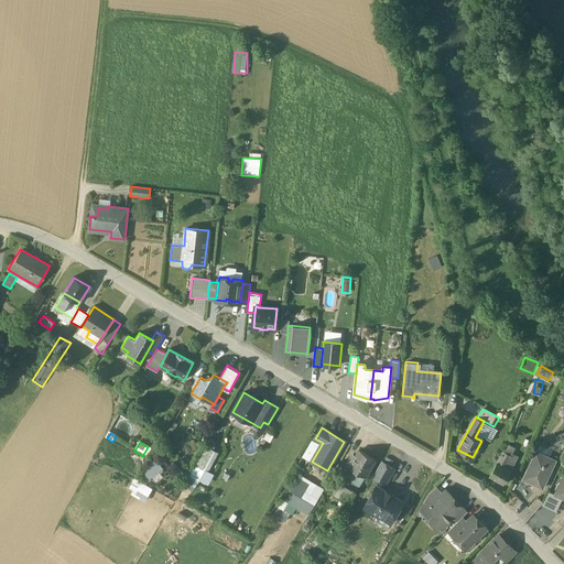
[(205,447),(191,476),(202,481),(216,453),(205,447)]
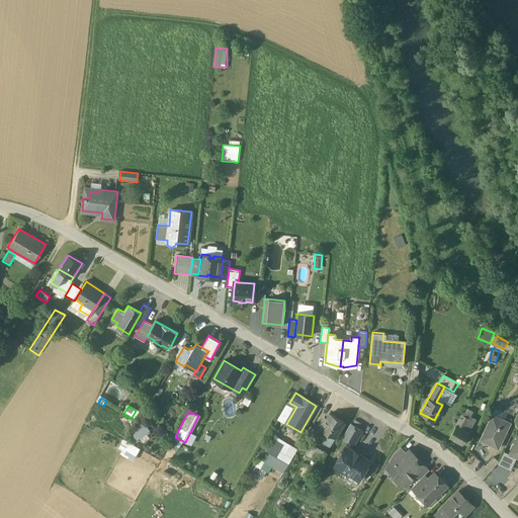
[(331,413),(327,421),(323,419),(318,427),(322,429),(336,437),(345,421),(331,413)]
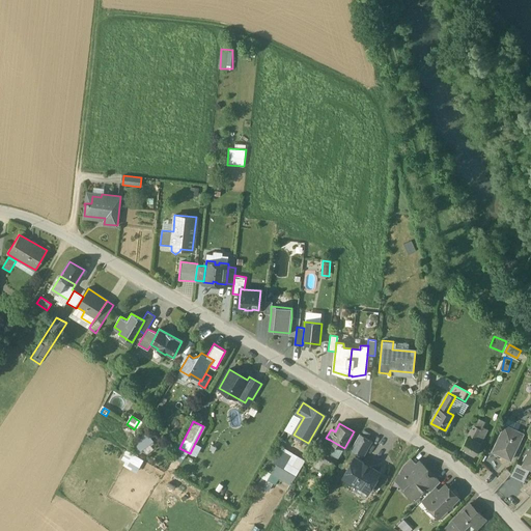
[(474,424),(460,448),(474,455),(481,443),(476,441),(482,428),(478,426),(474,424)]
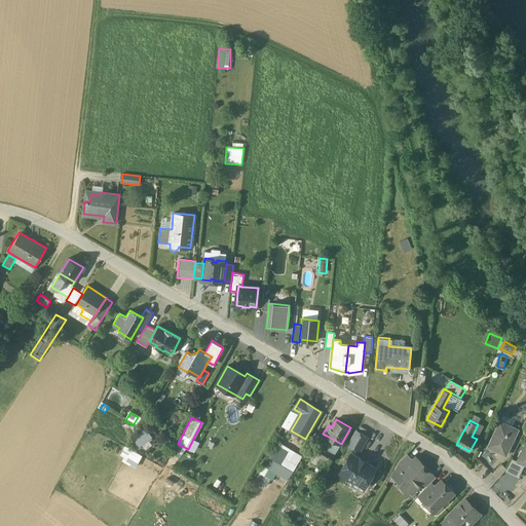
[(500,420),(488,446),(505,454),(518,428),(500,420)]
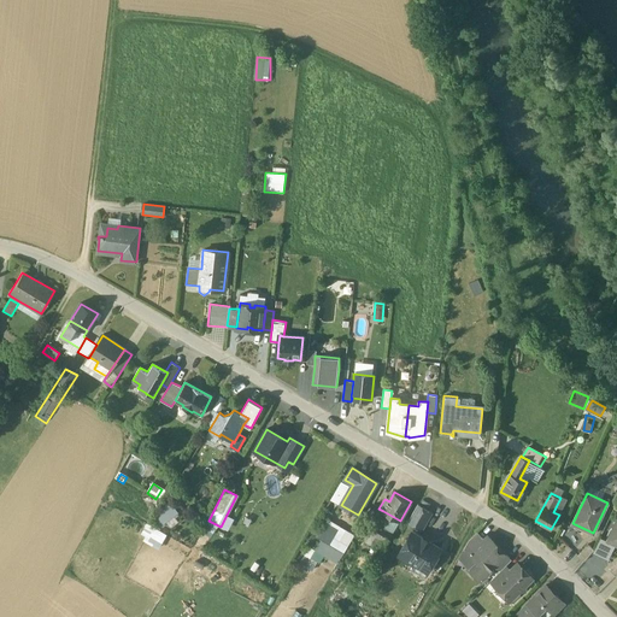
[(560,498),(553,512),(559,515),(568,499),(562,495),(560,498)]
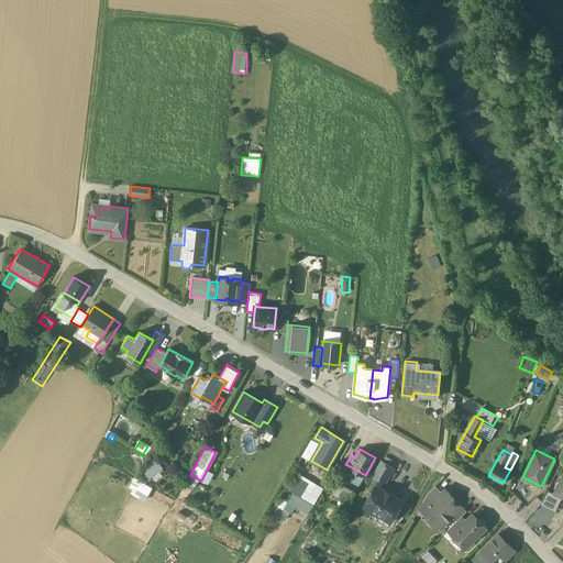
[(372,477),(385,485),(395,468),(381,461),(372,477)]
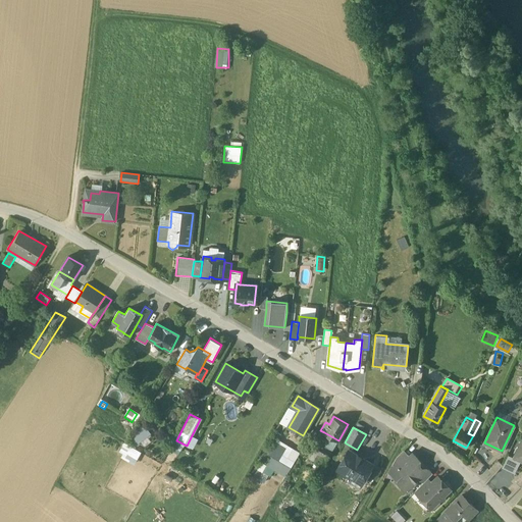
[(134,436),(137,442),(146,438),(144,432),(134,436)]
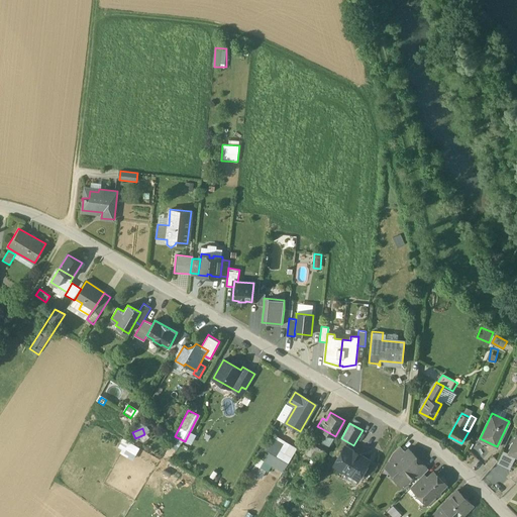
[(335,436),(321,428),(311,445),(325,453),(335,436)]
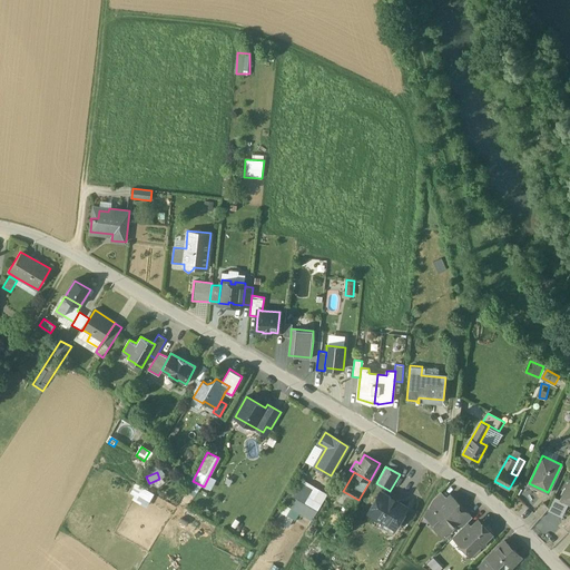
[(327,494),(303,480),(293,495),(296,498),(317,511),(327,494)]
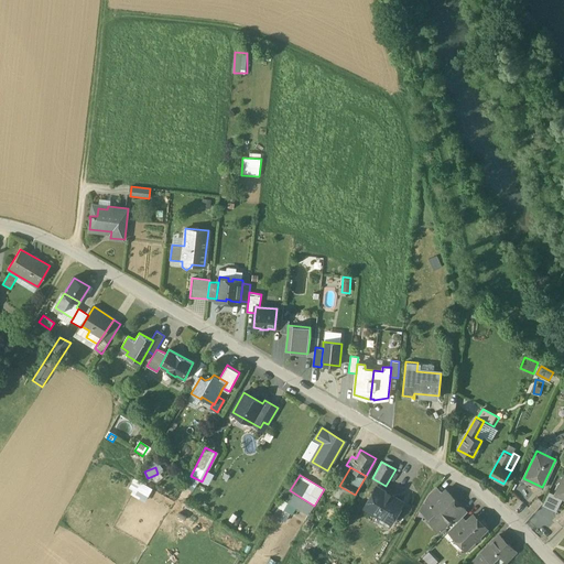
[(136,494),(147,500),(152,490),(141,484),(136,494)]
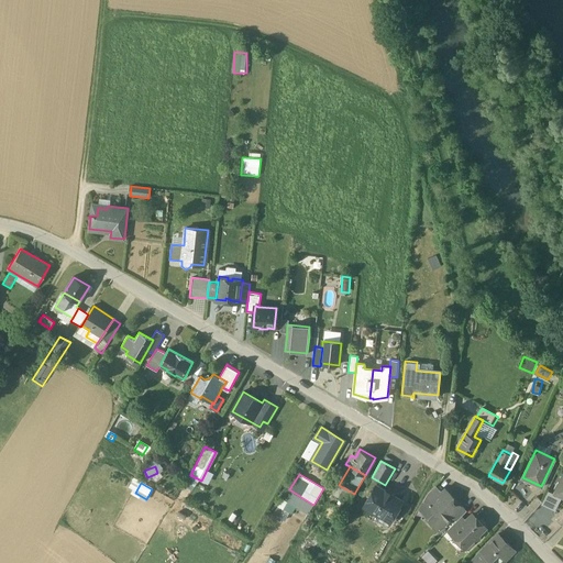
[(390,521),(403,500),(376,485),(364,506),(390,521)]
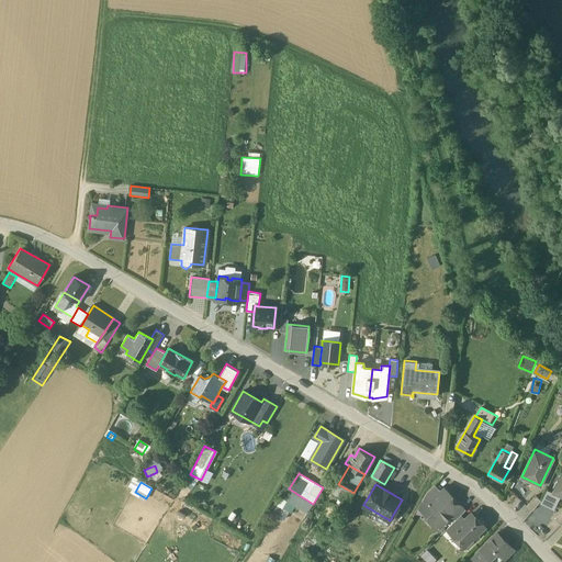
[(435,484),(427,492),(423,499),(428,505),(441,492),(440,492),(441,491),(435,484)]
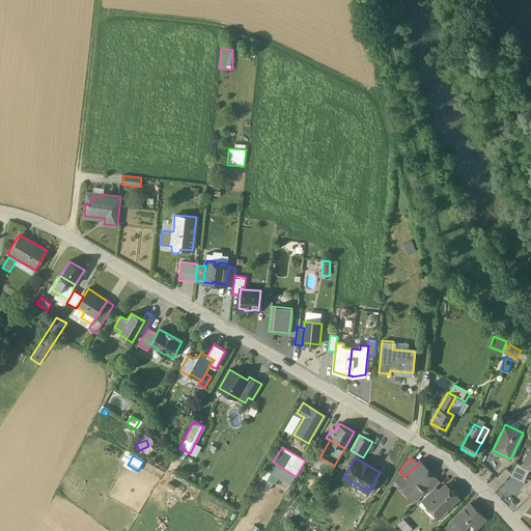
[(435,477),(420,462),(417,464),(416,465),(417,465),(404,477),(409,482),(402,488),(413,499),(421,491),(423,491),(425,488),(425,487),(426,485),(435,477)]
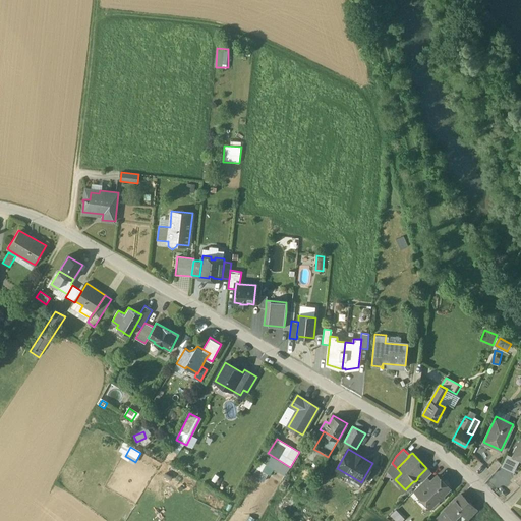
[(520,459),(513,456),(507,453),(501,466),(514,472),(520,459)]
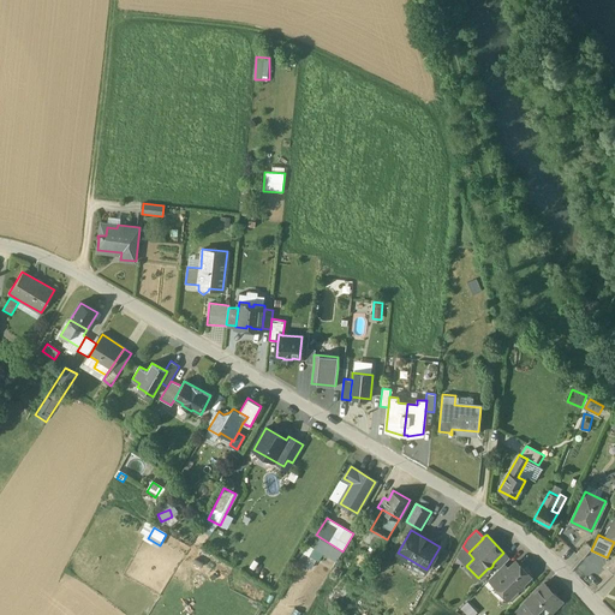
[(336,561),(342,551),(320,537),(314,548),(318,550),(336,561)]
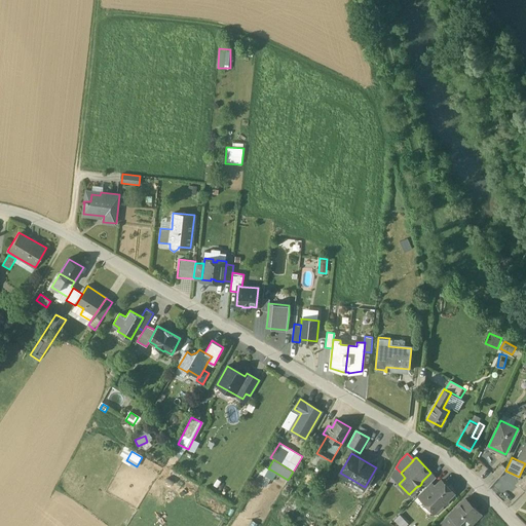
[(501,464),(493,475),(497,479),(506,468),(501,464)]
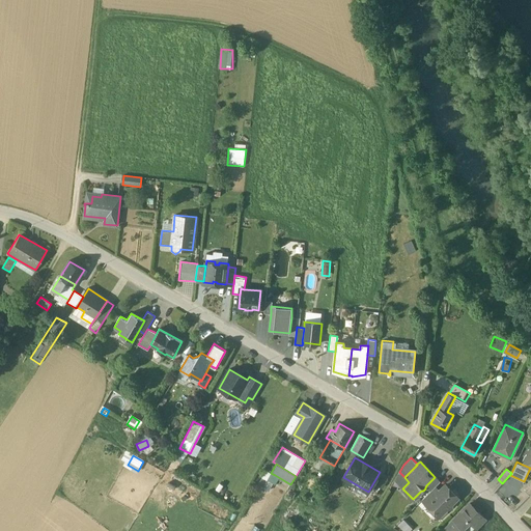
[(275,475),(271,473),(267,470),(256,486),(264,492),(275,475)]
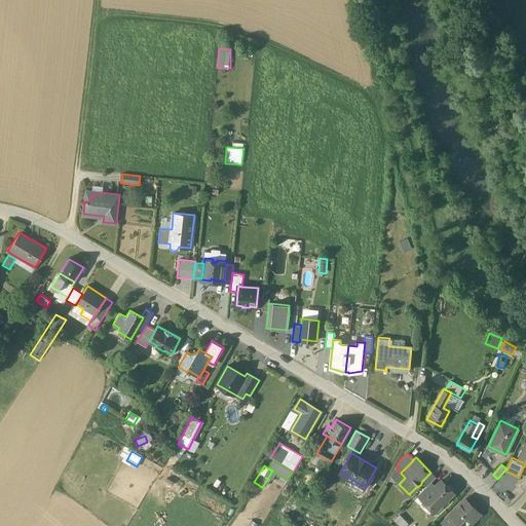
[(430,473),(422,481),(426,486),(430,482),(436,477),(430,473)]
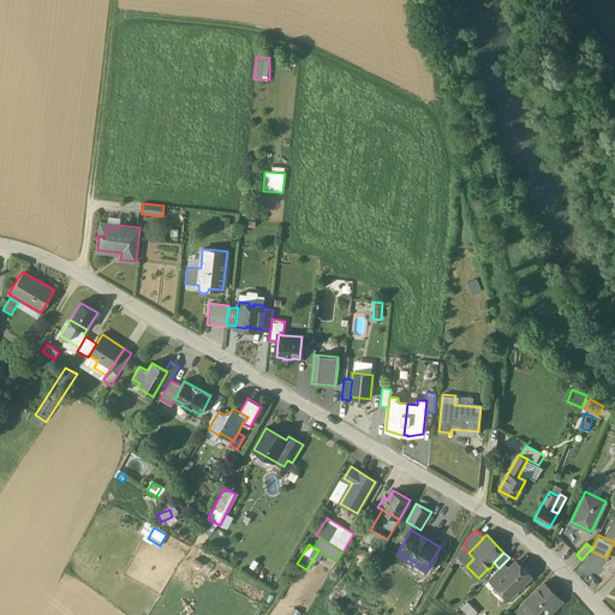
[(499,568),(488,579),(494,585),(496,583),(495,583),(508,569),(503,563),(499,568)]
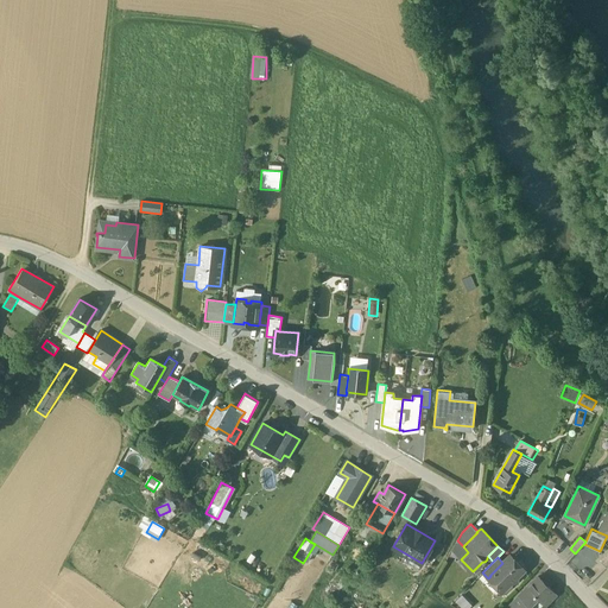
[(514,564),(507,558),(502,563),(489,576),(491,576),(496,582),(495,583),(501,590),(511,581),(515,581),(515,576),(523,569),(515,562),(514,564)]
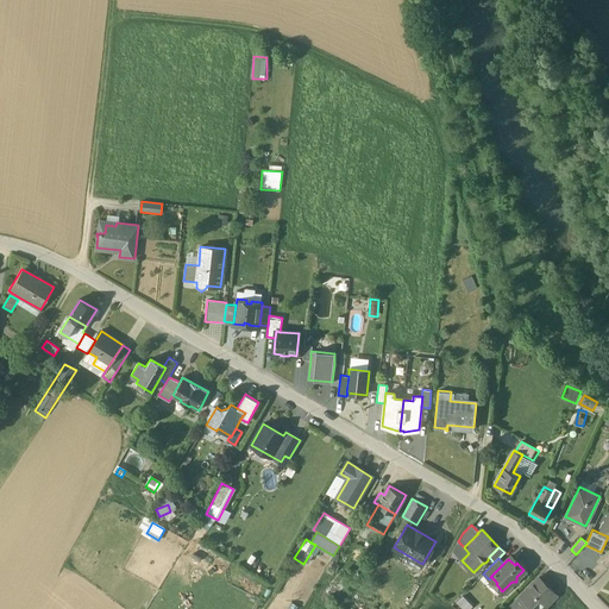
[(538,575),(508,606),(512,608),(533,608),(534,608),(532,606),(539,597),(542,601),(553,590),(538,575)]
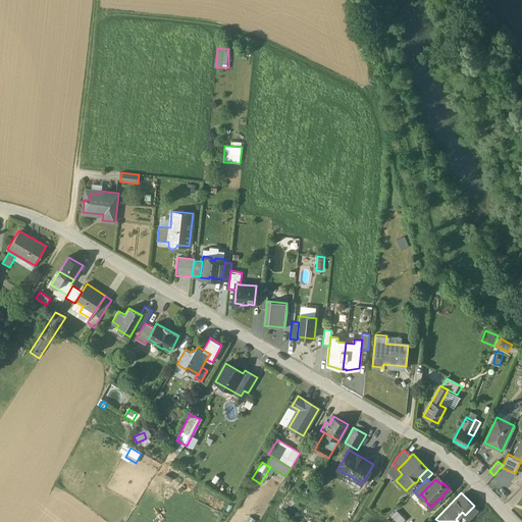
[(465,515),(464,516),(469,521),(479,511),(474,506),(465,515)]
